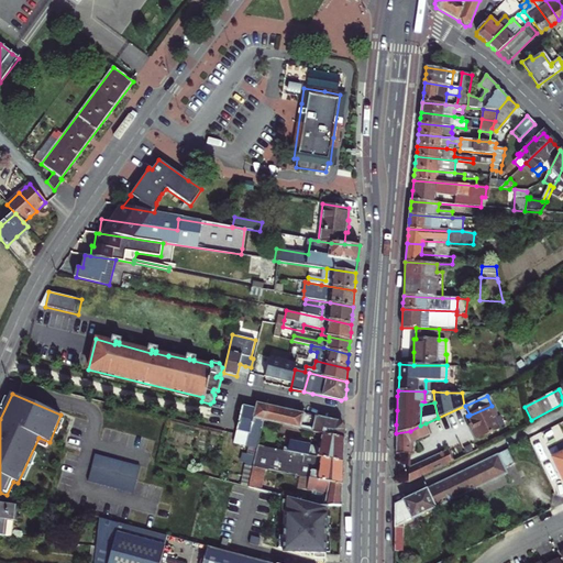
[(255,409),(252,423),(263,427),(264,421),(322,434),(344,440),(345,429),(341,423),(256,404),(256,405),(255,409)]
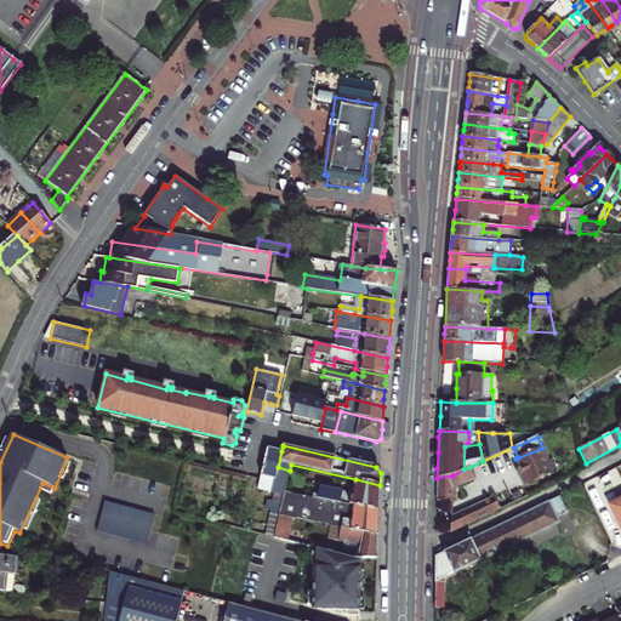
[(548,460),(542,448),(517,459),(520,467),(523,473),(520,474),(525,485),(551,473),(545,461),(548,460)]
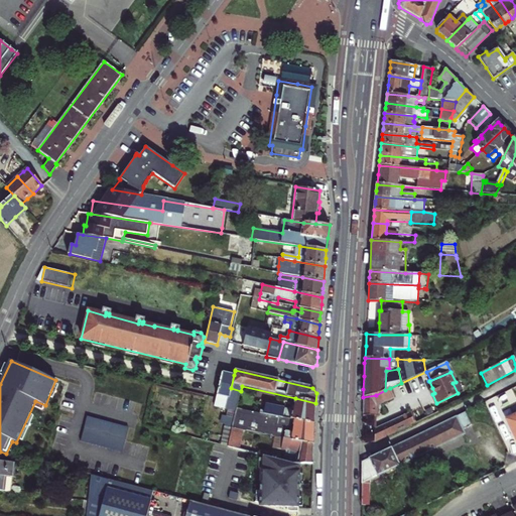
[(241,391),(231,388),(234,375),(228,374),(223,373),(217,395),(230,398),(230,395),(239,397),(241,391)]
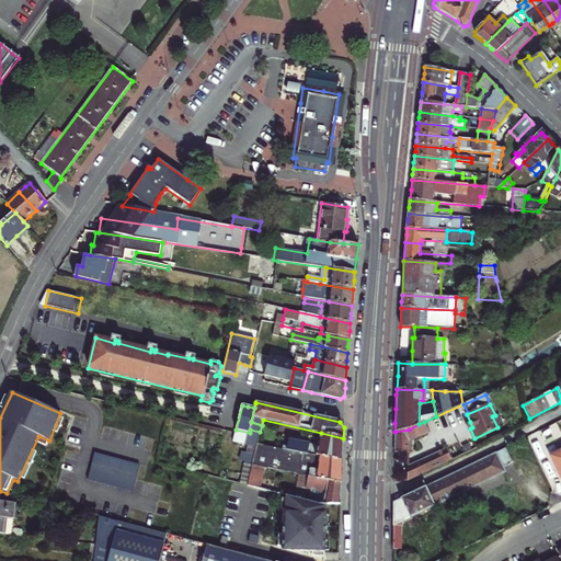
[(395,444),(411,441),(413,441),(428,433),(424,422),(419,424),(409,430),(395,432),(395,437),(395,444)]
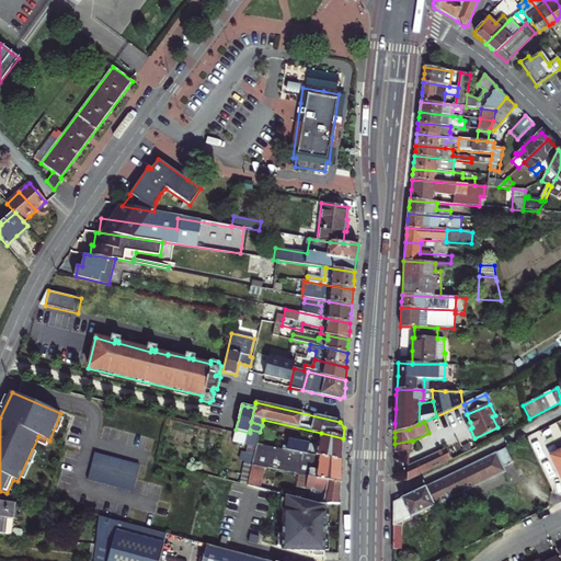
[(277,448),(342,461),(343,450),(343,438),(321,433),(318,446),(283,438),(281,445),(277,445),(277,448)]
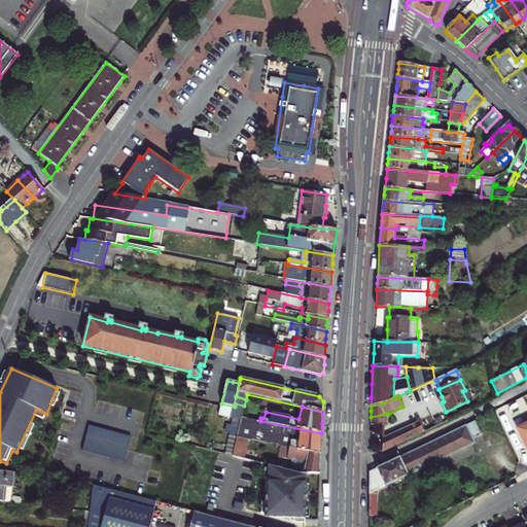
[(371,417),(371,425),(385,426),(386,414),(371,417)]
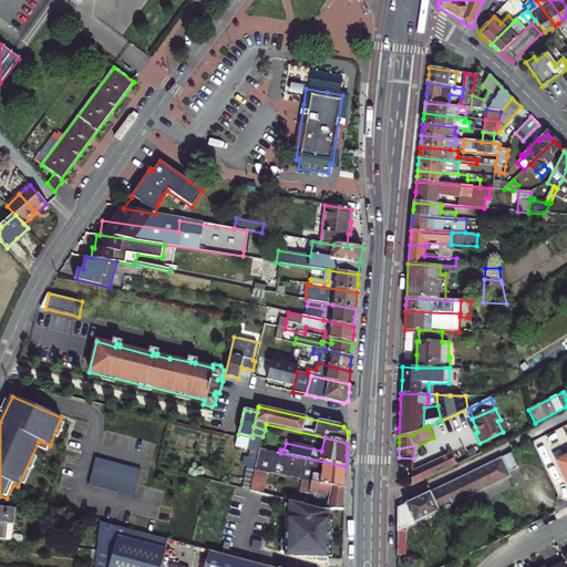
[(346,477),(346,466),(280,453),(259,450),(257,460),(255,471),(267,473),(302,480),(344,488),(346,477)]
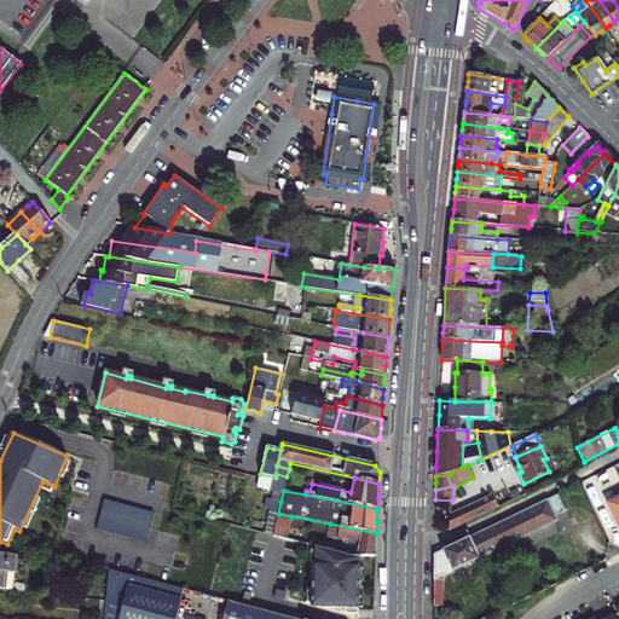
[(548,499),(556,516),(566,510),(557,495),(548,499)]
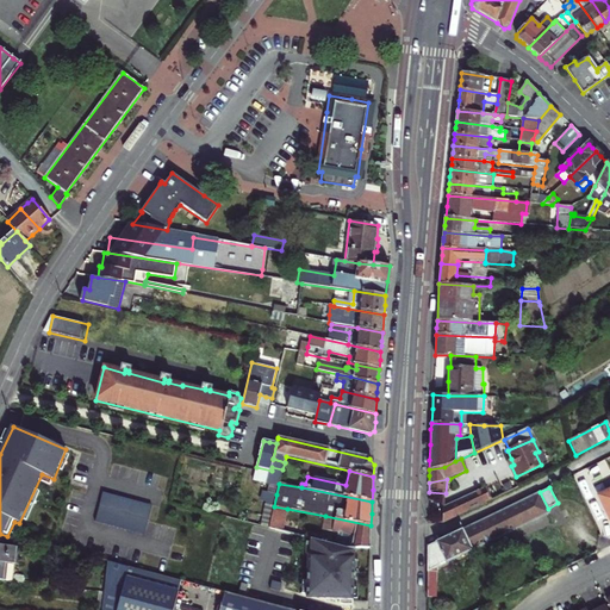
[(443,516),(443,523),(491,500),(485,489),(443,508),(443,516)]
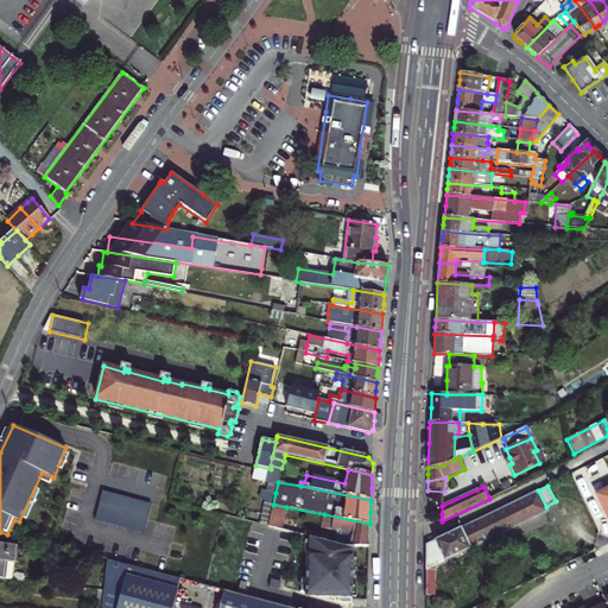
[(102,489),(95,519),(106,521),(113,493),(102,489)]
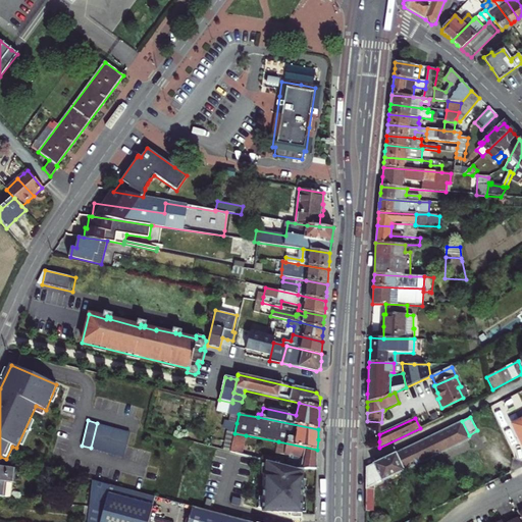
[(462,421),(396,454),(404,472),(471,439),(469,435),(462,421)]
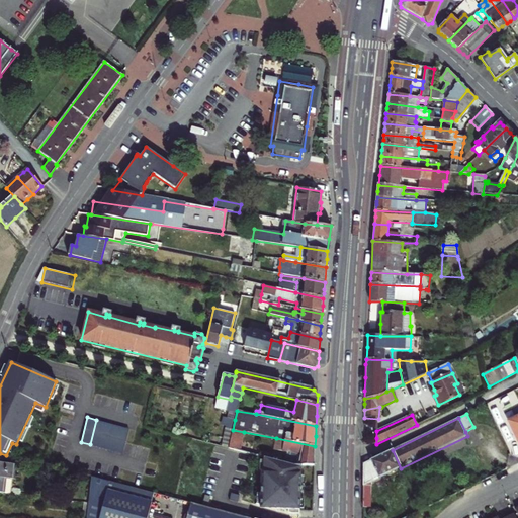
[(128,429),(96,420),(90,444),(122,453),(128,429)]
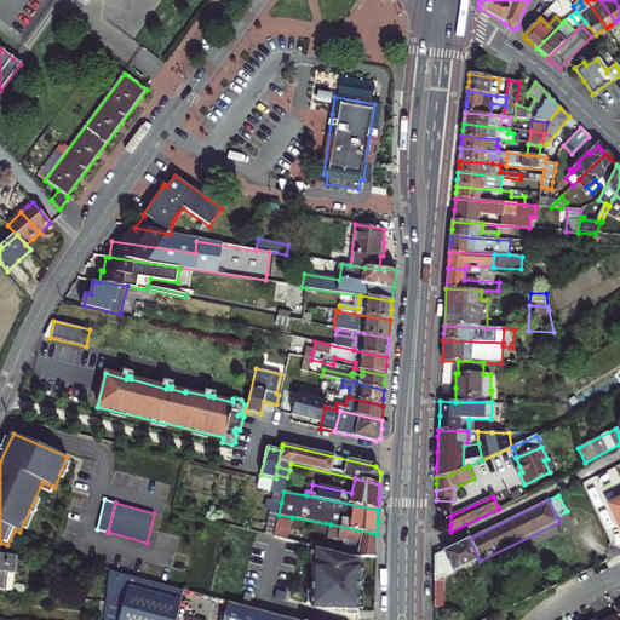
[(274,538),(279,515),(273,514),(268,537),(274,538)]
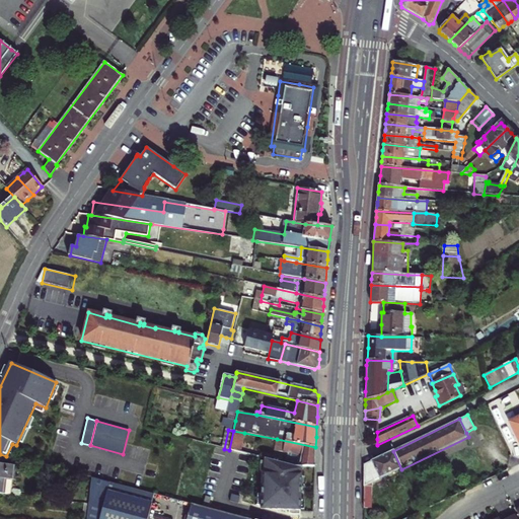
[(244,433),(233,431),(229,450),(234,451),(239,452),(244,433)]
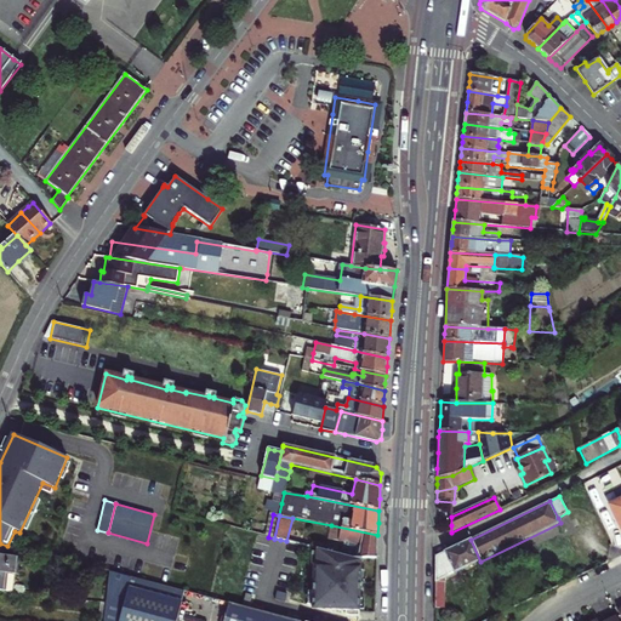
[(377,545),(377,535),(331,525),(328,540),(343,542),(360,546),(358,558),(362,558),(376,558),(377,554),(377,545)]
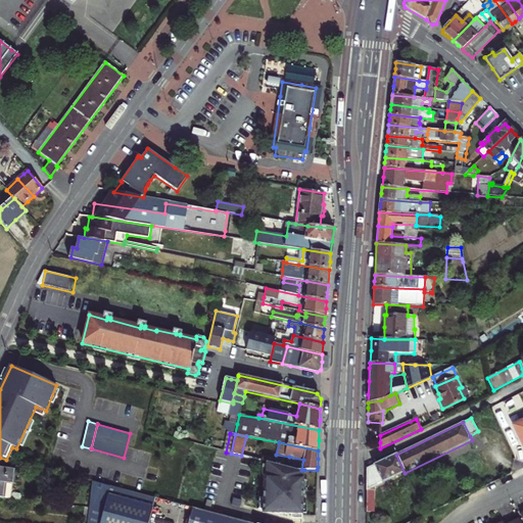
[(374,512),(374,487),(405,473),(396,455),(367,469),(367,490),(367,512),(374,512)]
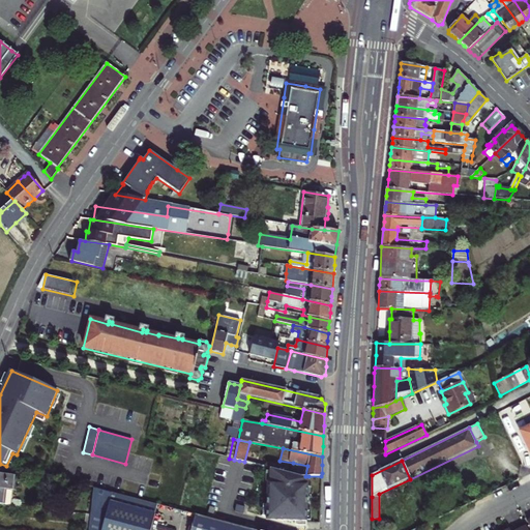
[(307,466),(293,463),(291,474),(302,476),(305,476),(307,466)]
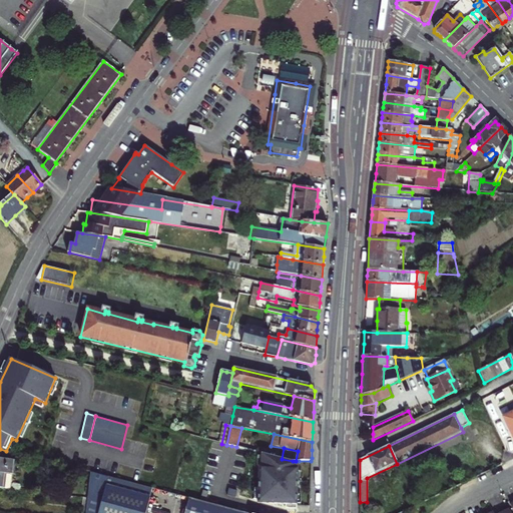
[(259,466),(258,503),(286,504),(286,507),(289,508),(297,509),(297,507),(299,461),(296,461),(293,461),(262,454),(262,467),(259,466)]
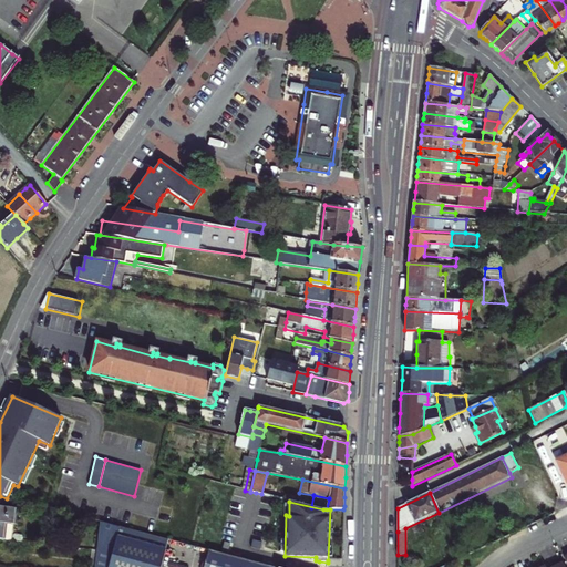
[(14,525),(16,509),(0,507),(0,539),(3,540),(6,524),(14,525)]
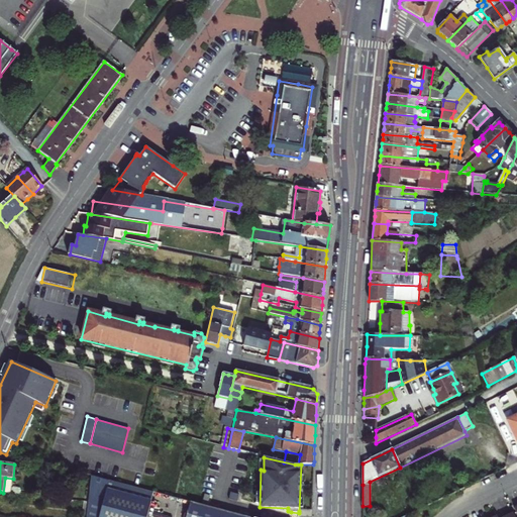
[(109,481),(90,476),(87,503),(85,516),(98,516),(106,491),(109,481)]
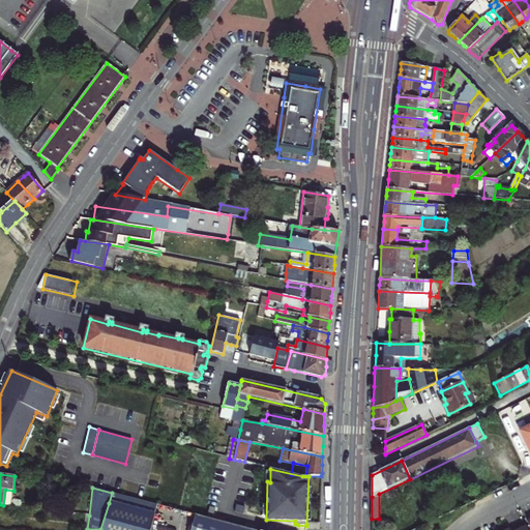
[(109,503),(100,529),(150,529),(154,514),(109,503)]
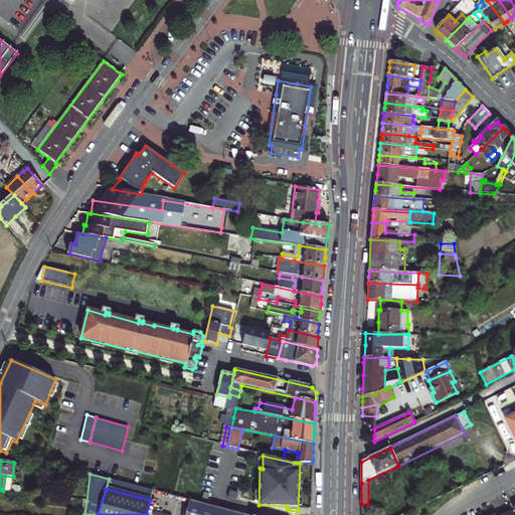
[(203,493),(200,501),(206,503),(209,495),(203,493)]
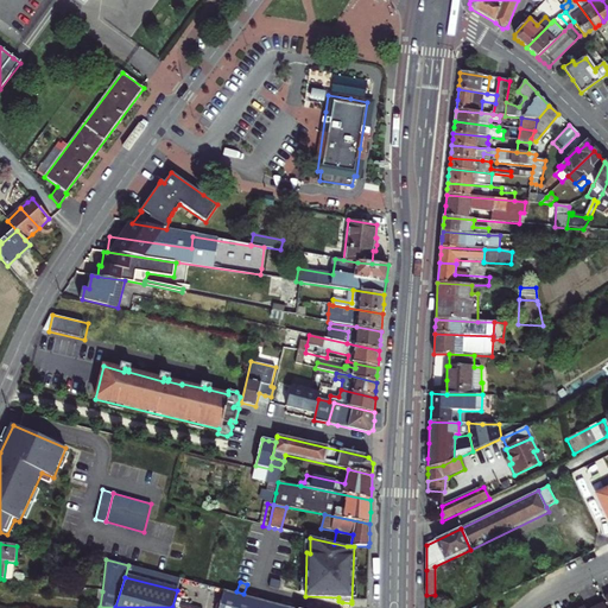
[(289,607),(223,590),(219,607),(289,607)]
